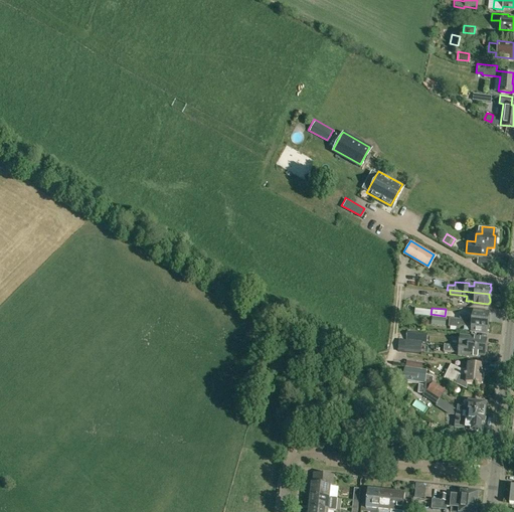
[(459,314),(458,318),(486,320),(487,317),(488,317),(488,314),(487,312),(488,311),(471,309),(471,315),(459,314)]
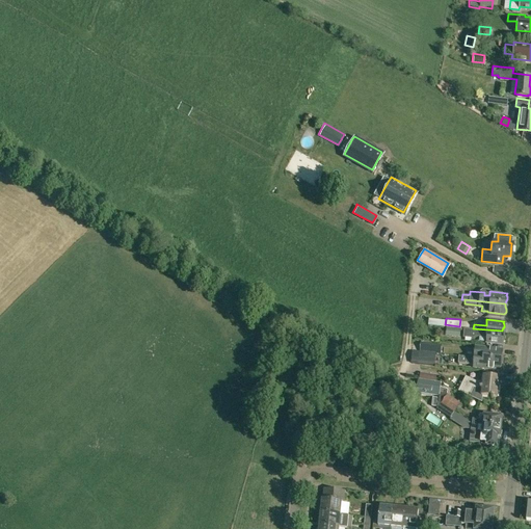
[(502,331),(473,328),(463,327),(462,335),(474,337),(474,335),(484,336),(484,340),(501,341),(502,340),(502,339),(503,336),(502,335),(502,331)]
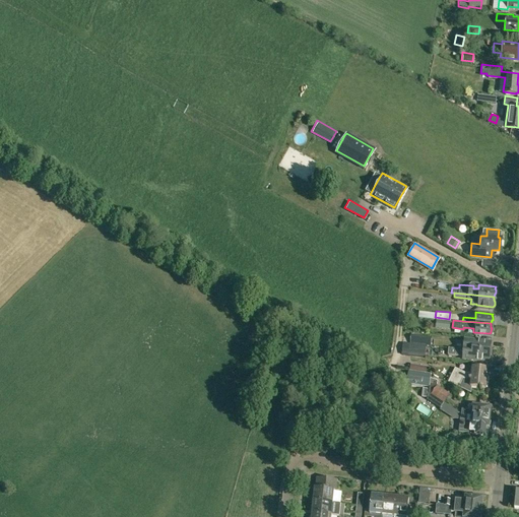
[(409,341),(422,343),(423,334),(410,333),(409,341)]
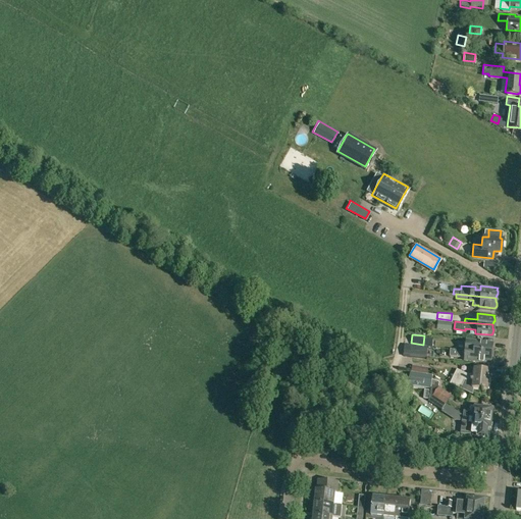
[(490,351),(491,342),(465,340),(464,349),(490,351)]
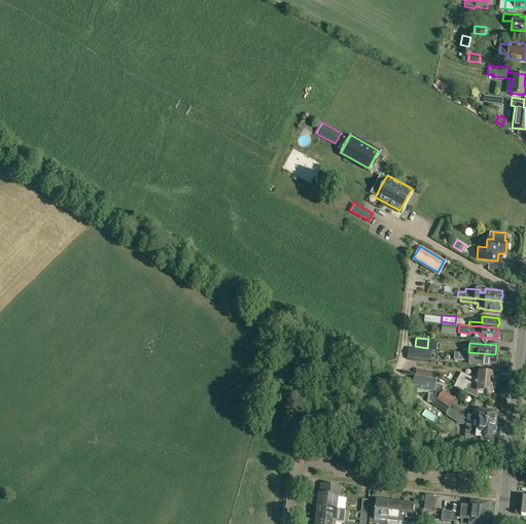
[(425,360),(427,348),(415,346),(408,346),(406,358),(425,360)]
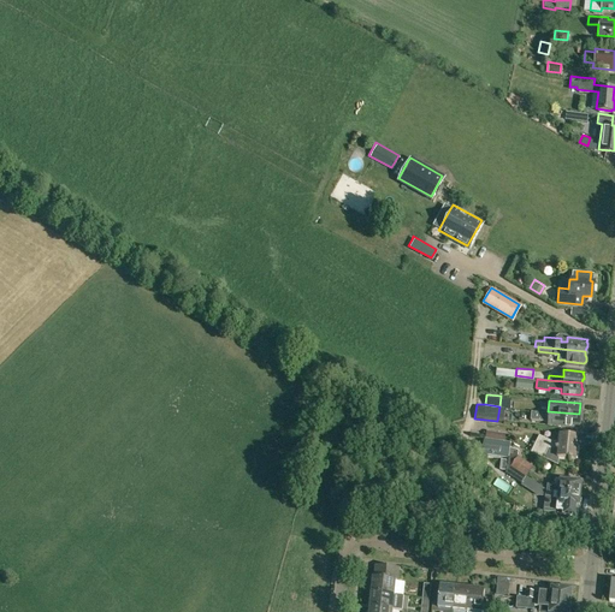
[(579,414),(548,411),(533,410),(530,409),(530,417),(547,420),(547,422),(578,426),(579,414)]
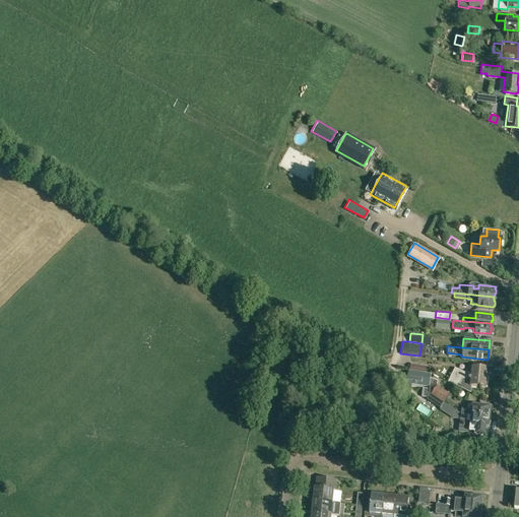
[(447,380),(457,385),(470,391),(471,385),(484,386),(487,367),(471,366),(470,372),(464,371),(463,371),(453,366),(447,380)]
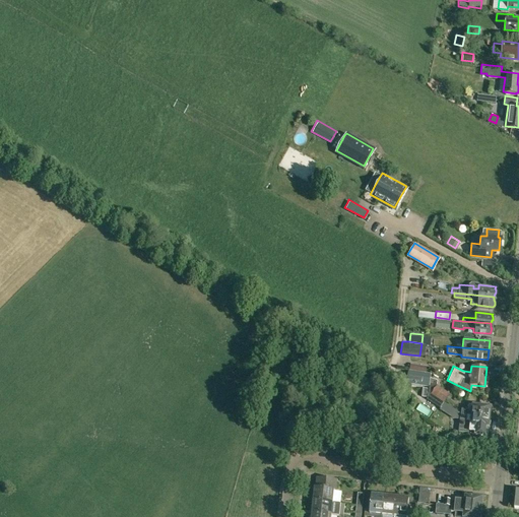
[(429,384),(429,382),(430,376),(430,372),(418,370),(409,369),(408,369),(406,381),(429,384)]
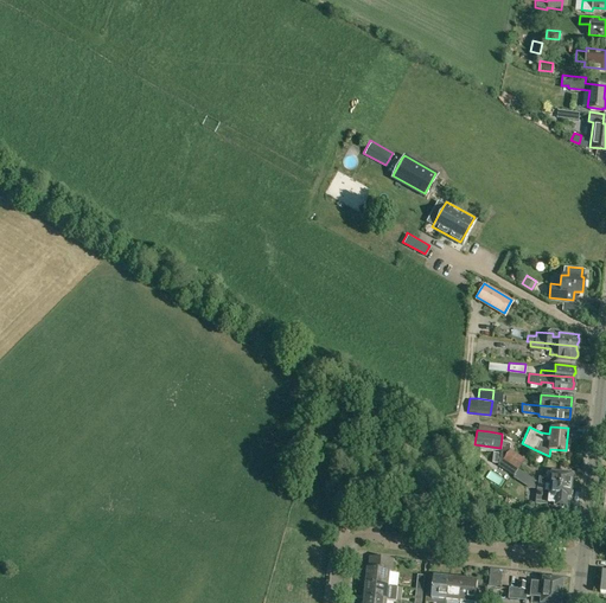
[(501,448),(499,456),(508,461),(511,455),(511,454),(509,451),(509,447),(510,442),(502,438),(501,446),(501,448)]
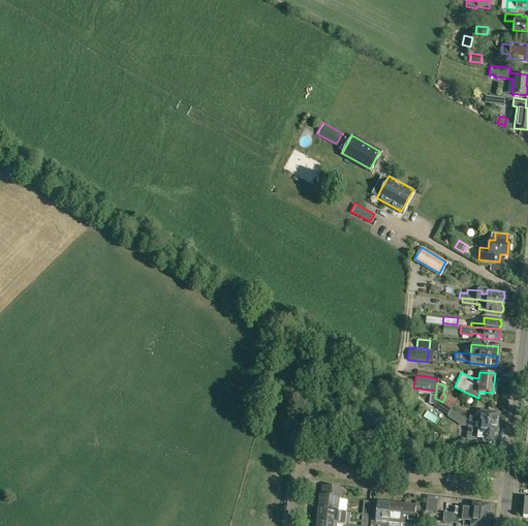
[(451,408),(442,402),(434,397),(433,404),(447,412),(451,408)]
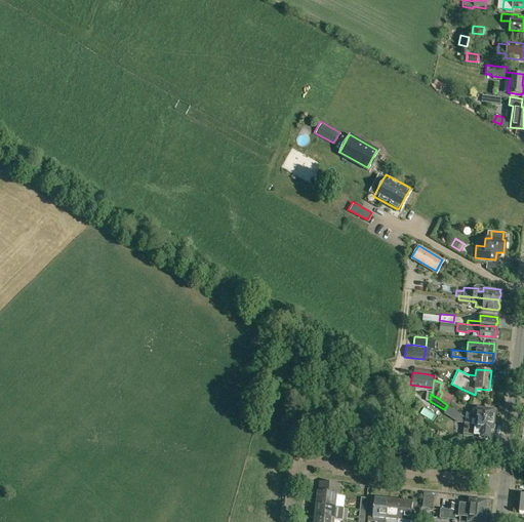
[(465,411),(464,416),(494,419),(494,413),(493,413),(493,409),(486,409),(486,406),(482,406),(482,408),(476,407),(475,412),(465,411)]
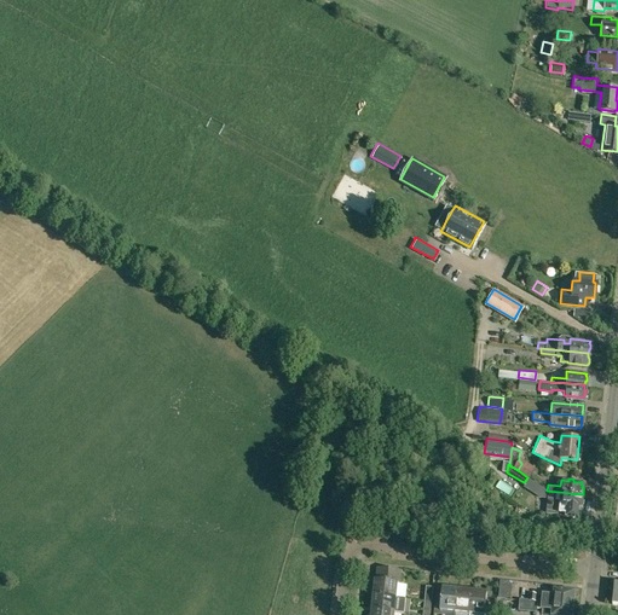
[(570,516),(569,518),(578,520),(579,511),(577,511),(578,505),(581,505),(581,502),(582,502),(583,494),(547,491),(546,510),(558,511),(565,512),(564,515),(570,516)]
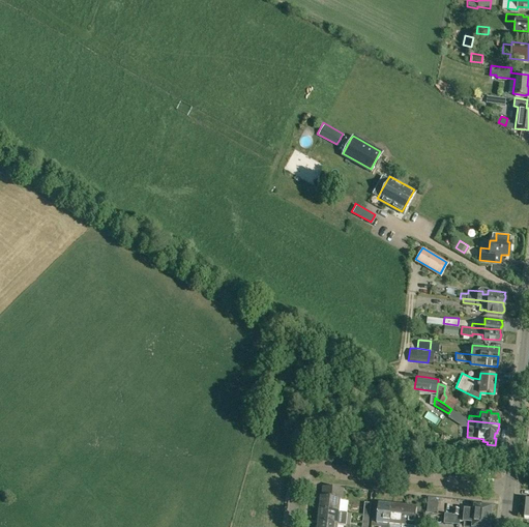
[(317,508),(338,510),(339,498),(341,498),(342,488),(321,486),(320,496),(319,495),(317,508)]
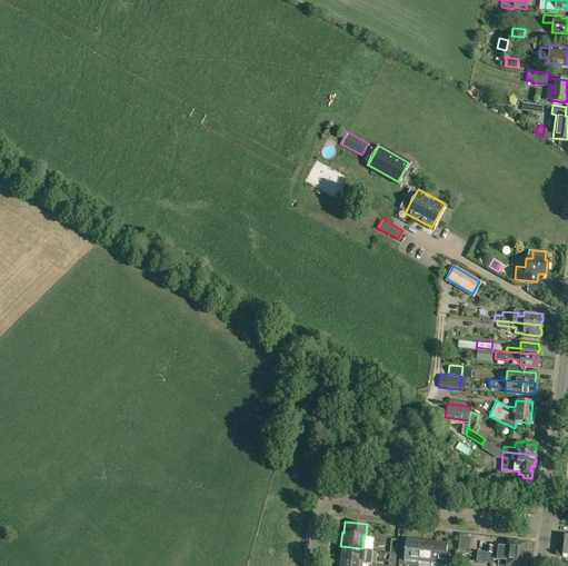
[(398,560),(417,562),(419,540),(405,539),(405,542),(399,540),(398,560)]
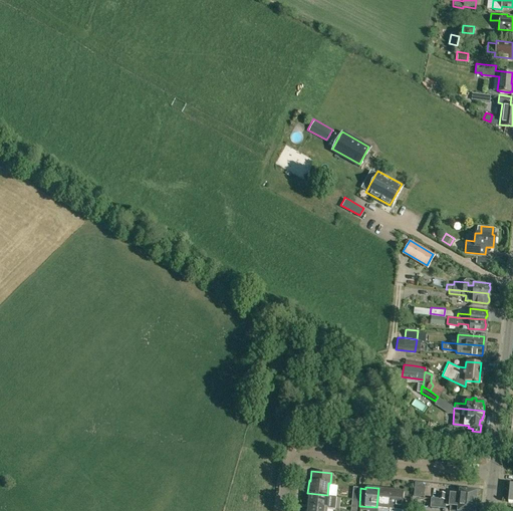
[(391,489),(378,488),(376,507),(389,509),(391,489)]
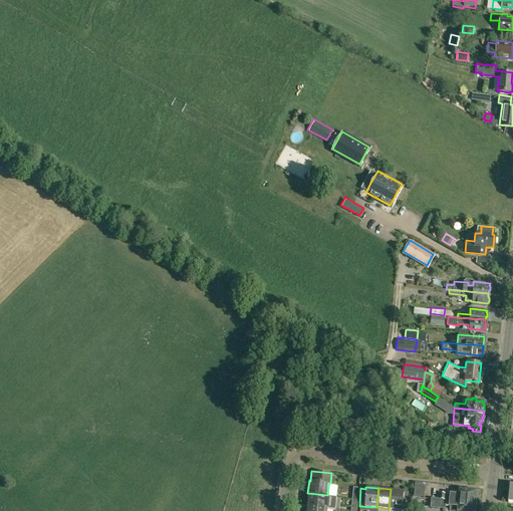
[(403,490),(391,489),(389,509),(401,510),(403,490)]
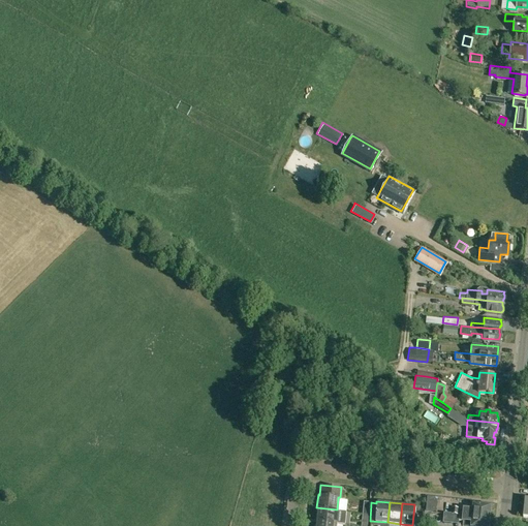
[(471,508),(462,507),(449,506),(449,513),(462,514),(488,516),(489,505),(472,503),(471,508)]
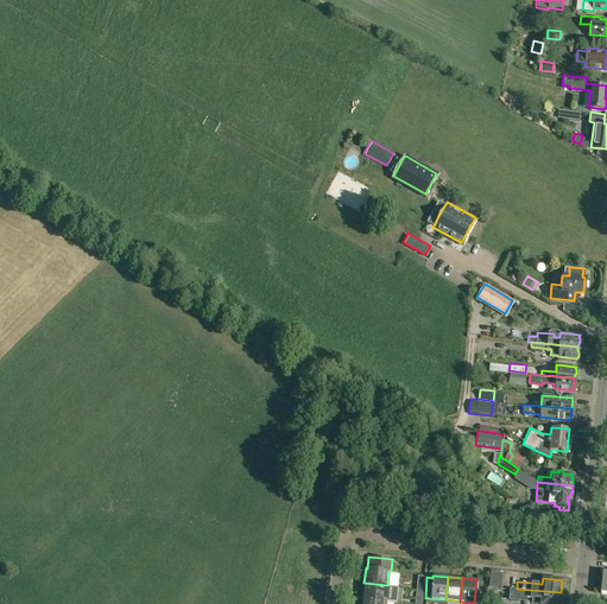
[(364,583),(362,597),(386,599),(387,585),(364,583)]
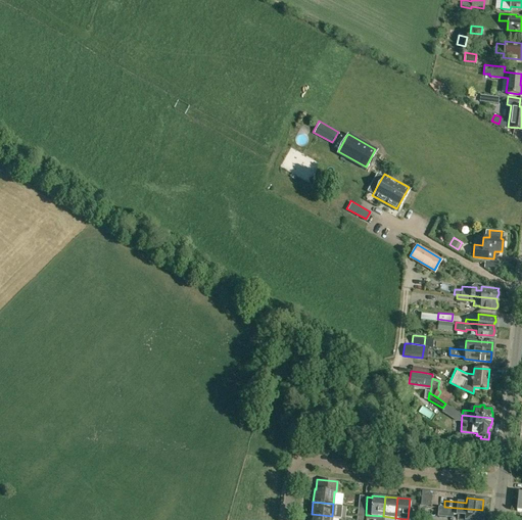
[(471,519),(481,519),(482,510),(457,508),(444,507),(443,512),(465,514),(465,519),(471,519)]
